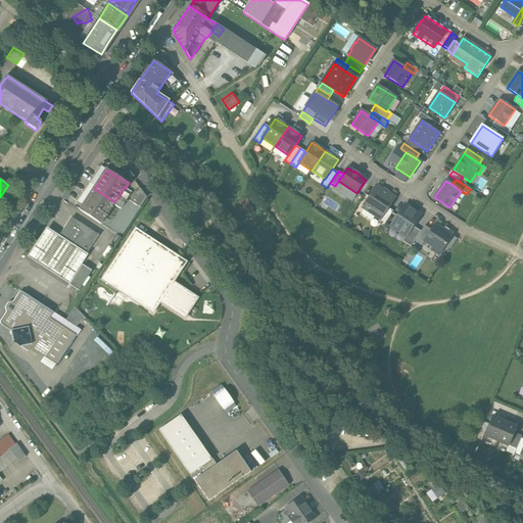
[(395,197),(377,186),(362,207),(380,220),(388,207),(395,197)]
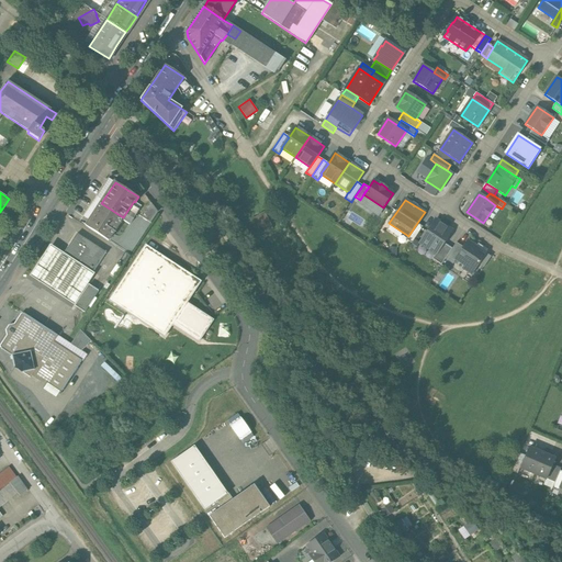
[(108,240),(123,217),(101,203),(86,226),(108,240)]
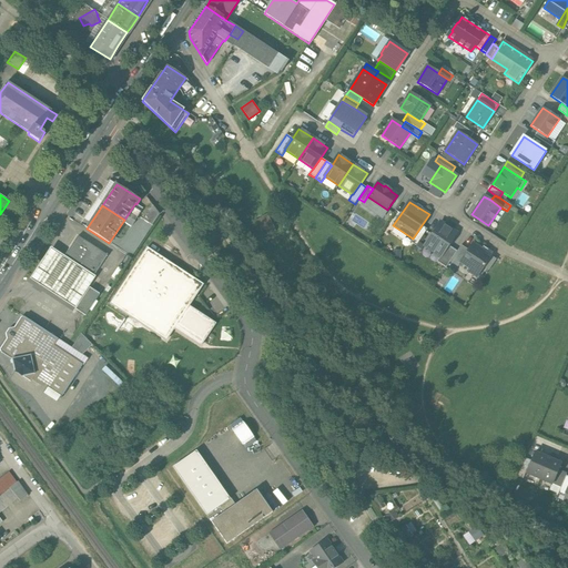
[(440,222),(424,246),(440,256),(440,257),(448,245),(457,233),(440,222)]
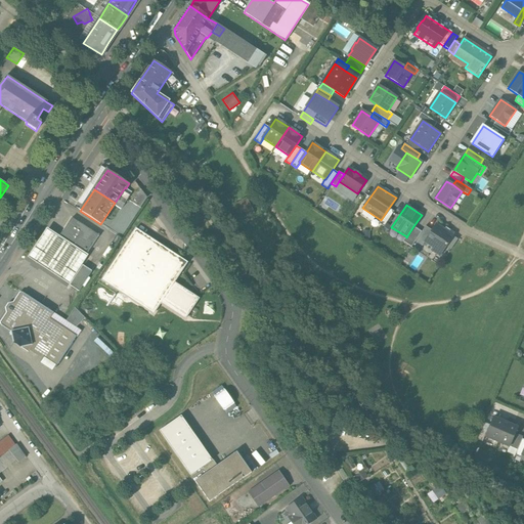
[(389,208),(381,220),(379,223),(384,227),(394,212),(389,208)]
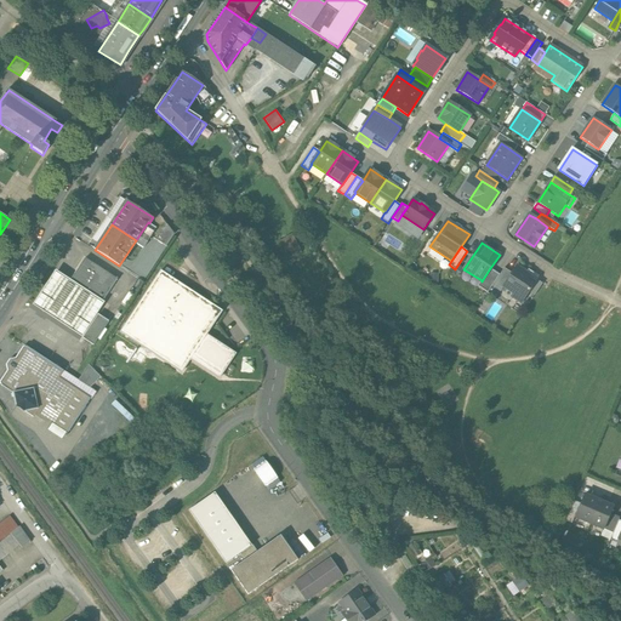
[(117,280),(85,260),(70,280),(103,302),(117,280)]
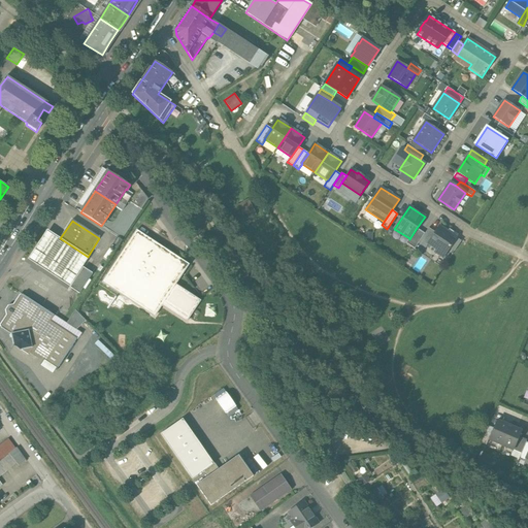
[(435,232),(428,243),(437,250),(435,253),(442,258),(444,255),(446,255),(450,248),(456,238),(456,237),(439,227),(435,232)]
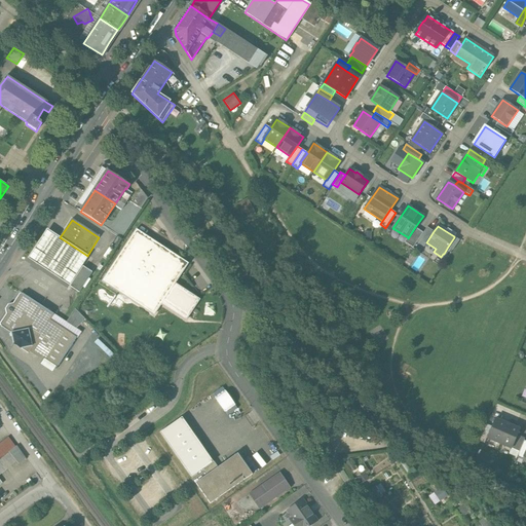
[(415,227),(408,238),(408,237),(405,242),(413,249),(417,241),(423,233),(415,227)]
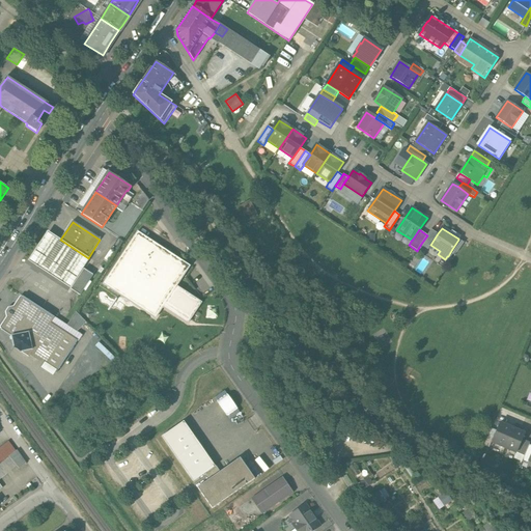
[(427,235),(421,244),(428,249),(430,245),(438,233),(431,229),(427,235)]
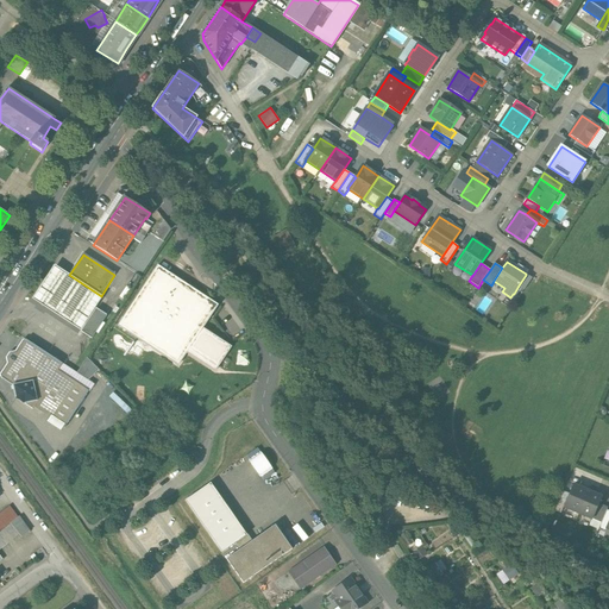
[(100,297),(68,277),(69,275),(55,265),(32,300),(80,331),(102,297),(101,296),(100,297)]
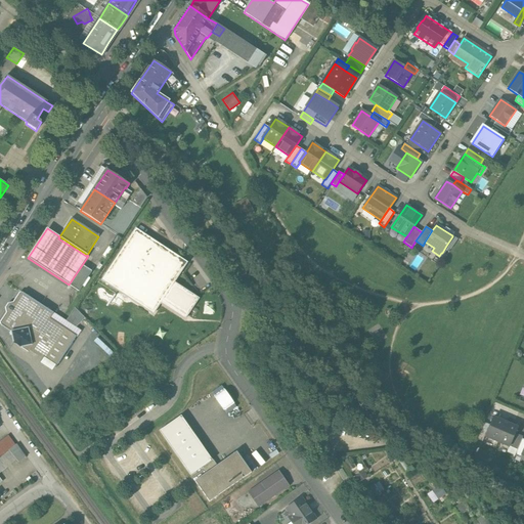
[(136,228),(101,280),(154,315),(161,304),(185,320),(200,299),(175,282),(188,263),(136,228)]
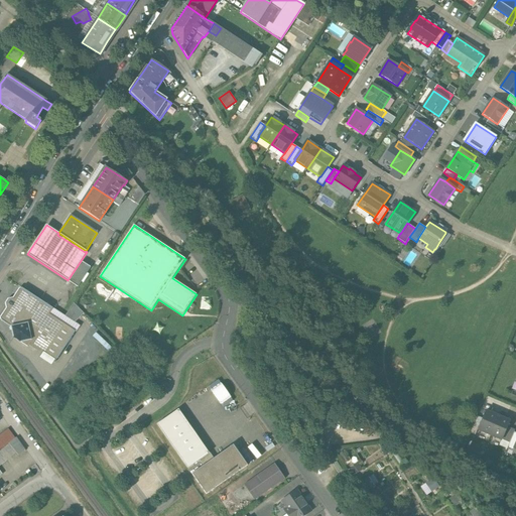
[(86,251),(58,233),(57,235),(85,252),(86,251)]
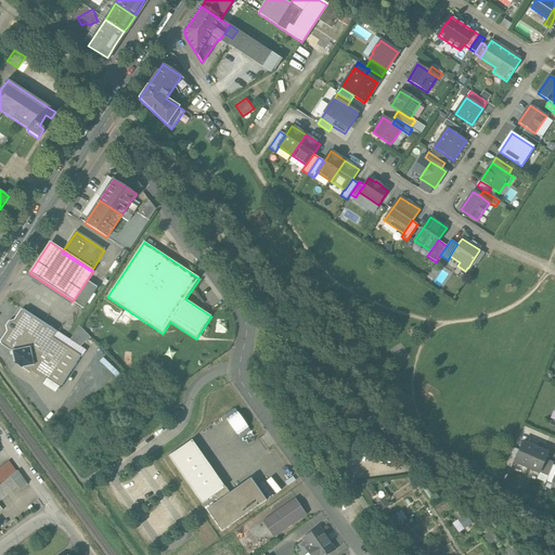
[(479,250),(473,260),(478,263),(485,254),(479,250)]
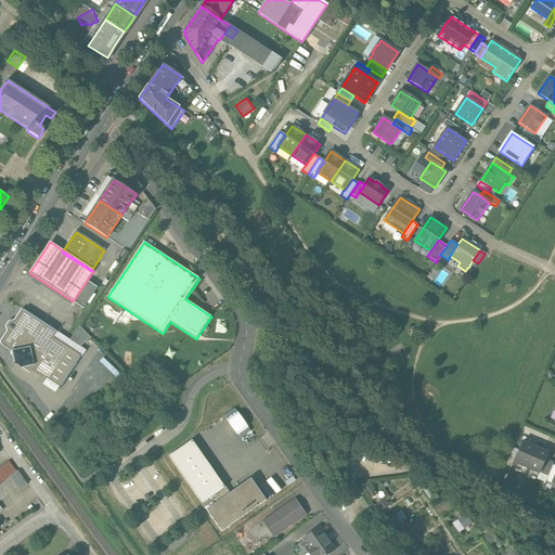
[(115,262),(110,271),(113,274),(119,265),(115,262)]
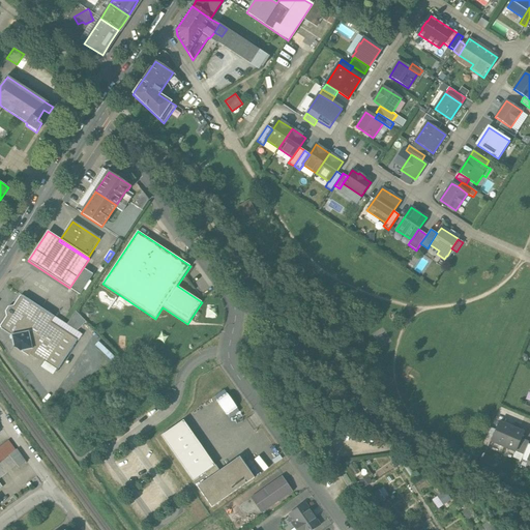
[(84,269),(70,289),(80,295),(83,289),(85,291),(91,282),(89,281),(92,275),(84,269)]
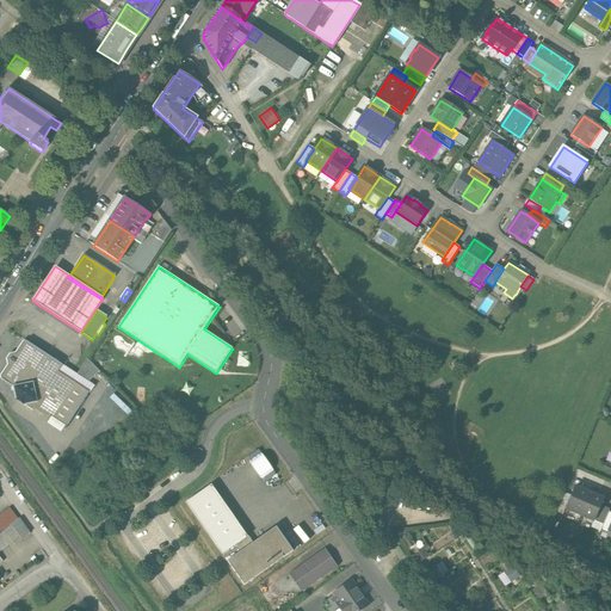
[(62,365),(26,341),(18,355),(12,356),(8,360),(10,366),(1,380),(13,388),(16,400),(32,411),(34,409),(65,430),(90,393),(59,372),(62,365)]
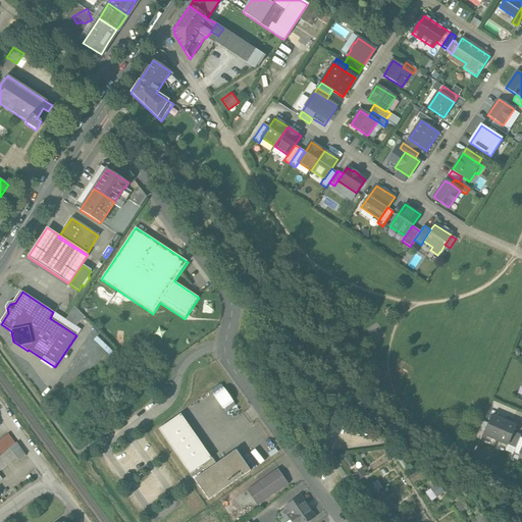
[(74,307),(65,321),(75,327),(85,317),(74,307)]
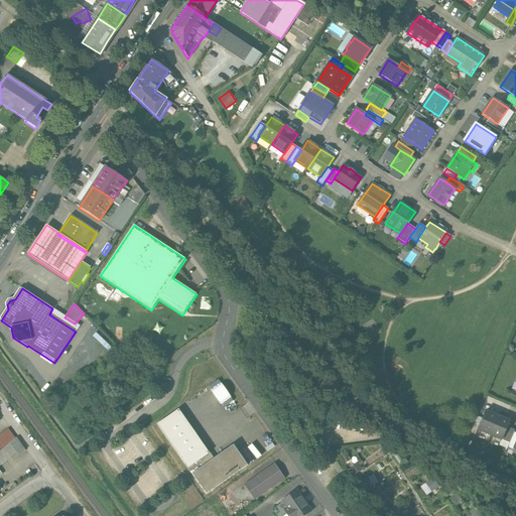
[(208,386),(216,398),(226,391),(218,379),(208,386)]
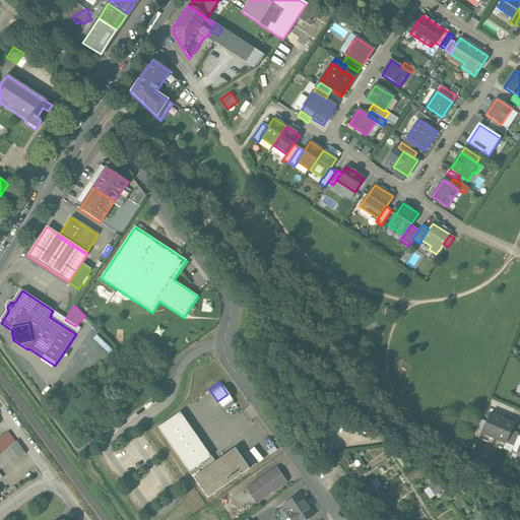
[(183,414),(161,430),(212,500),(255,471),(240,451),(218,464),(183,414)]
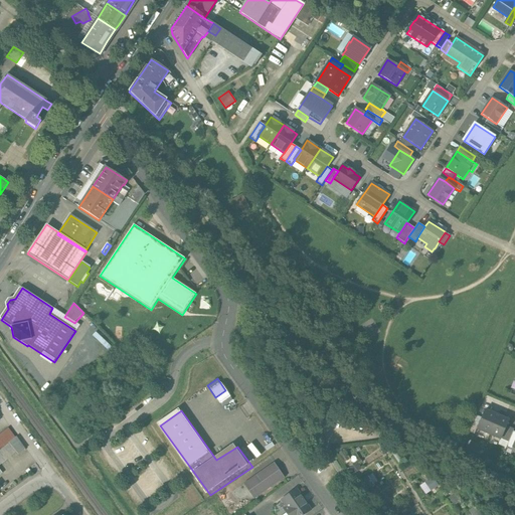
[(498,415),(485,410),(482,417),(477,428),(490,435),(498,415)]
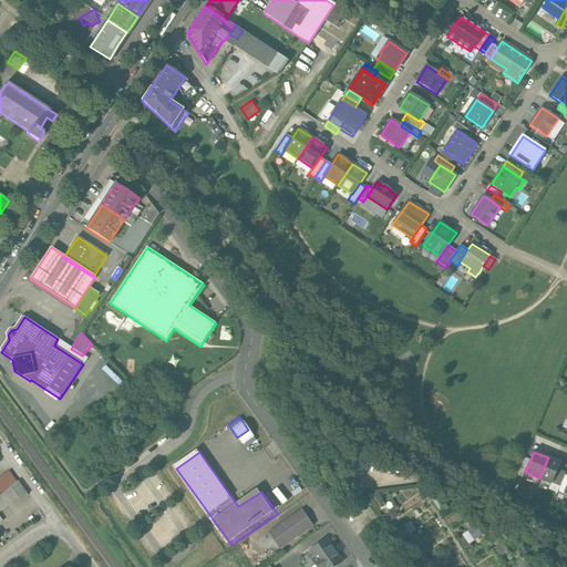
[(524,457),(516,475),(523,478),(525,472),(531,460),(524,457)]
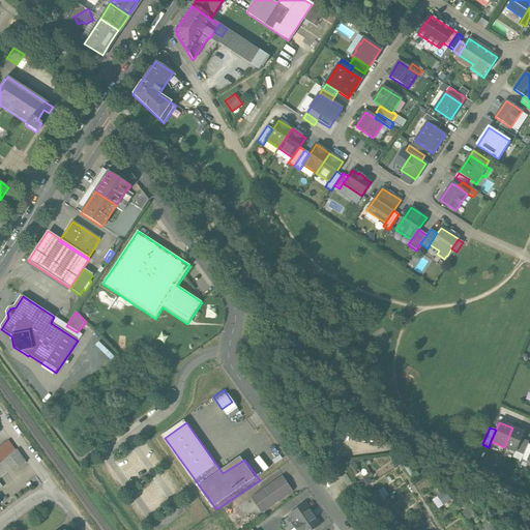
[(524,433),(512,428),(504,447),(516,452),(521,439),(524,433)]
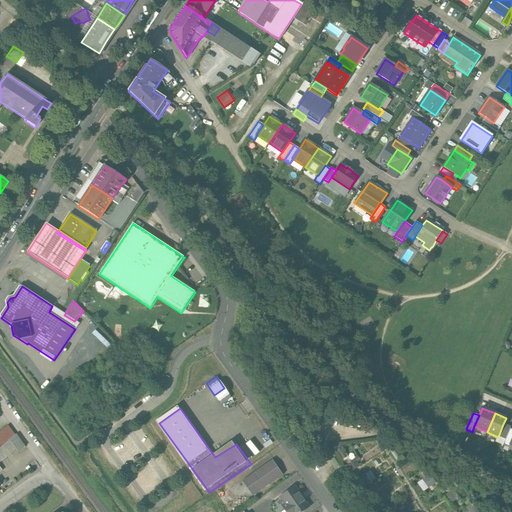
[(511,427),(503,424),(498,437),(505,440),(510,429),(511,427)]
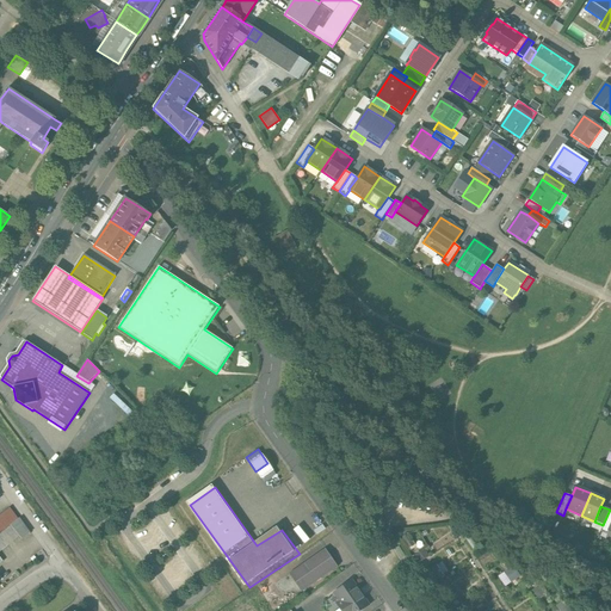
[(603,525),(600,531),(608,535),(610,530),(609,530),(610,524),(610,512),(609,512),(603,525)]
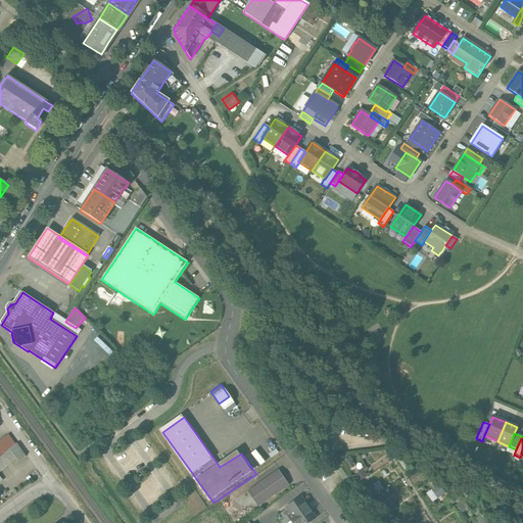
[(361,469),(353,476),(358,481),(366,474),(361,469)]
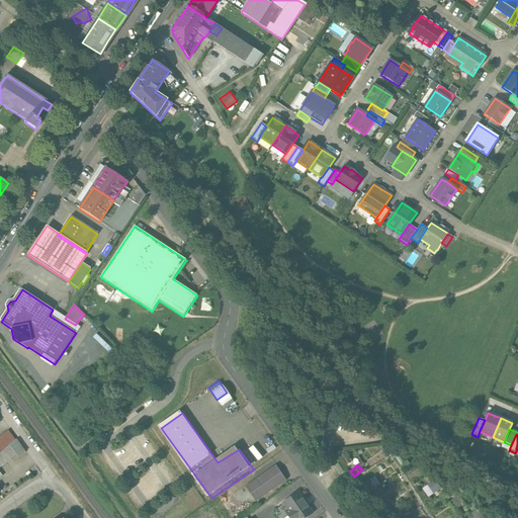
[(275,465),(245,488),(255,502),(286,481),(275,465)]
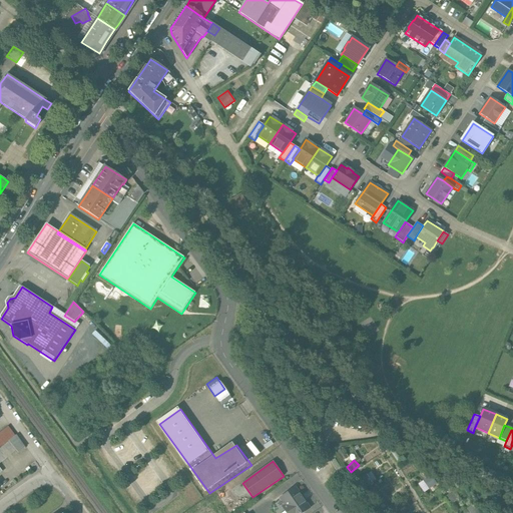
[(366,474),(358,479),(364,487),(371,482),(366,474)]
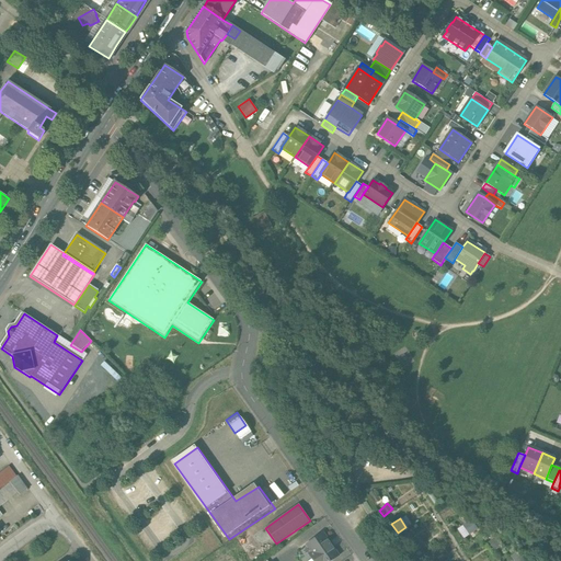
[(456,526),(459,537),(472,533),(469,522),(456,526)]
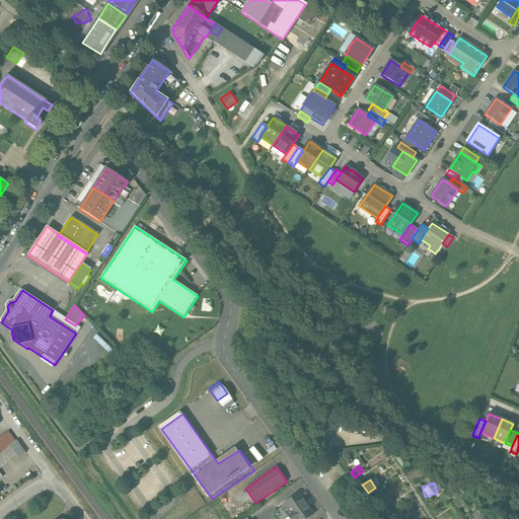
[(307,518),(313,515),(298,494),(284,504),(289,511),(286,514),(289,518),(307,518)]
